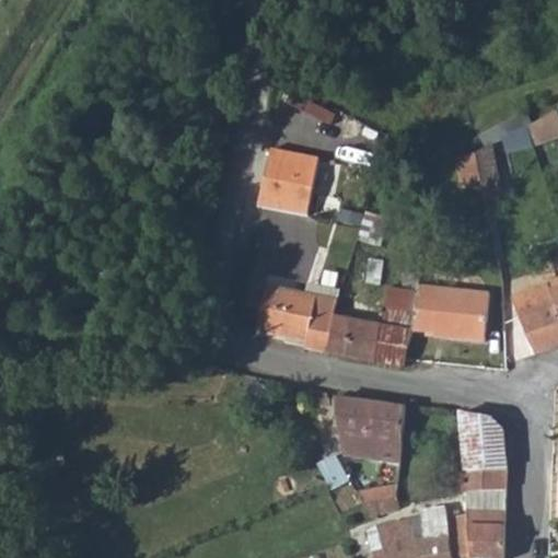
[(524,108),(479,130),(486,142),(531,121),(524,108)]
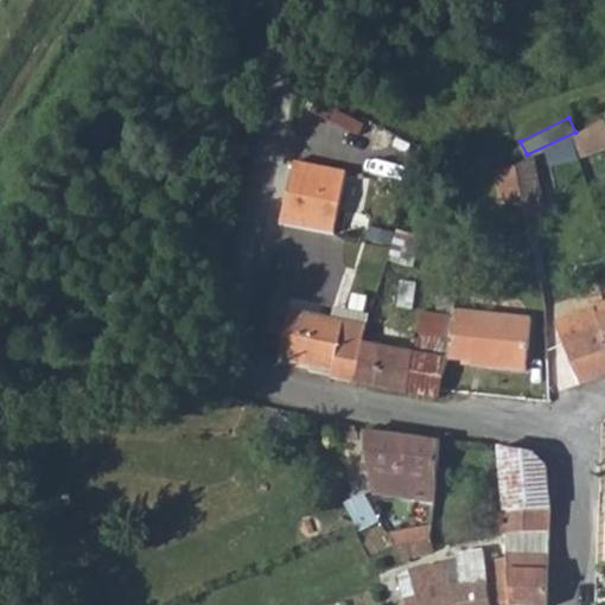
[(581,154),(604,146),(604,118),(573,128),(581,154)]
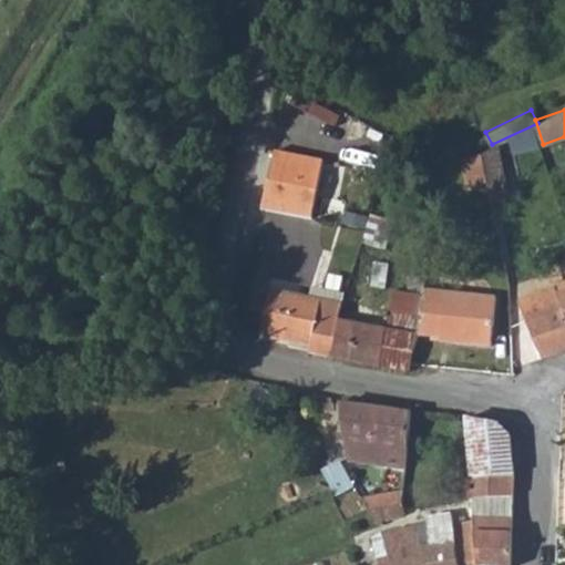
[(481,153),(485,173),(501,167),(496,146),(481,153)]
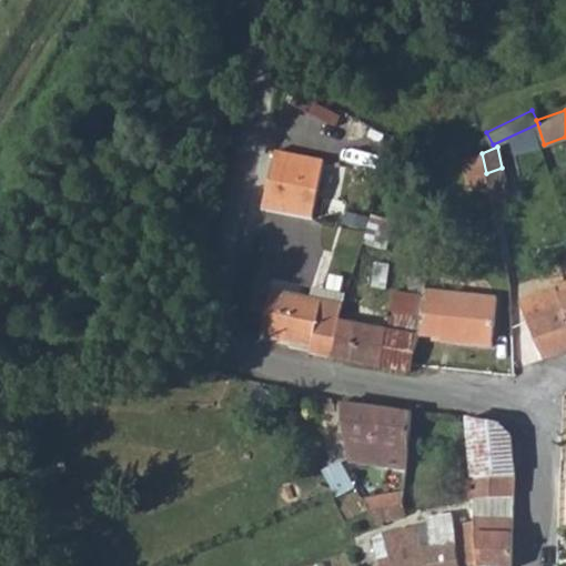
[(322,160),(273,150),(261,209),(311,220),(322,160)]
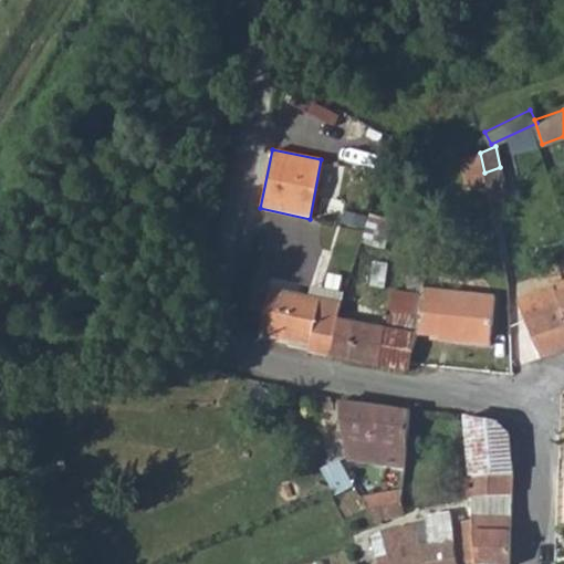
[(480,153),(461,156),(466,177),(484,173),(480,153)]
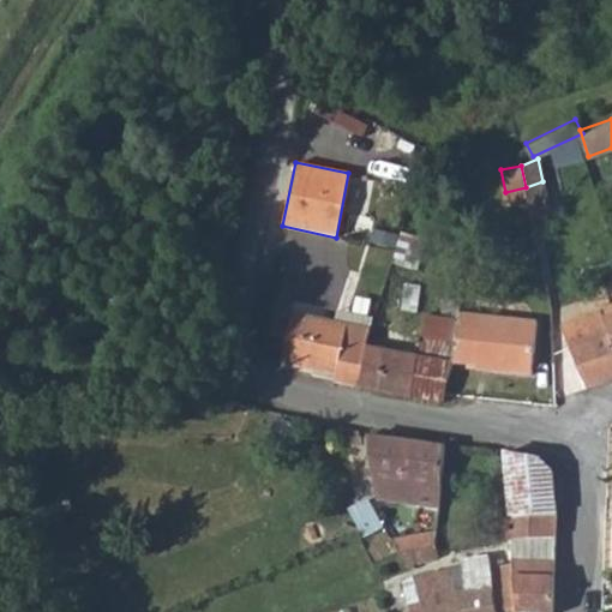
[(527,193),(544,190),(543,181),(526,187),(527,193)]
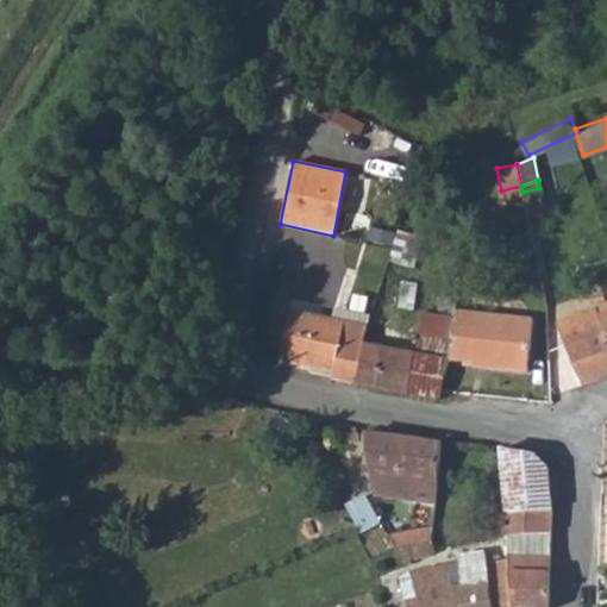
[(418,336),(414,356),(444,361),(445,357),(455,306),(456,300),(442,296),(437,317),(419,313),(415,335),(418,336)]
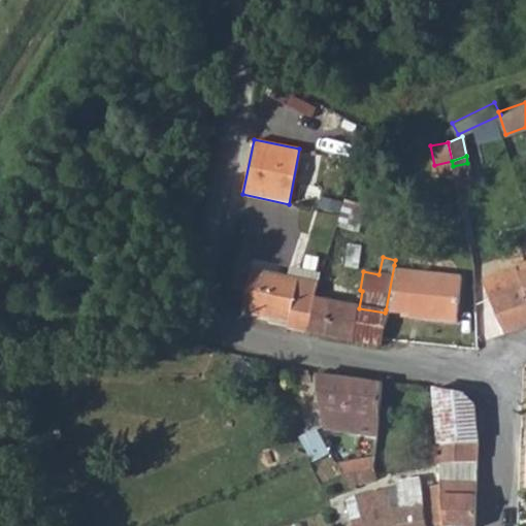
[(525,266),(518,268),(517,264),(492,272),(495,281),(484,285),(488,299),(490,298),(493,306),(495,305),(517,330),(525,325),(525,266)]
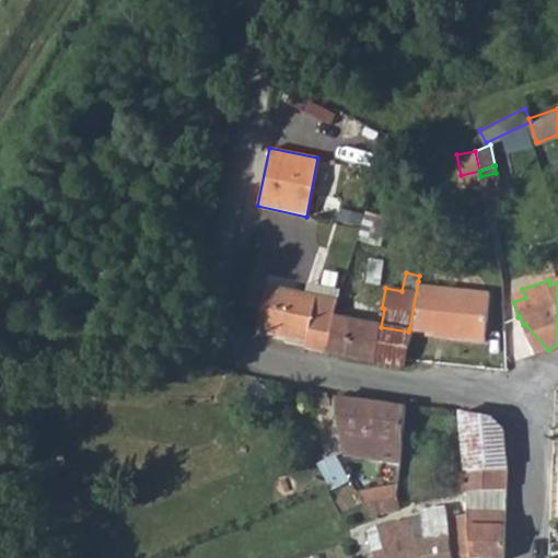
[(487,290),(418,281),(409,328),(443,333),(443,335),(479,340),(487,290)]
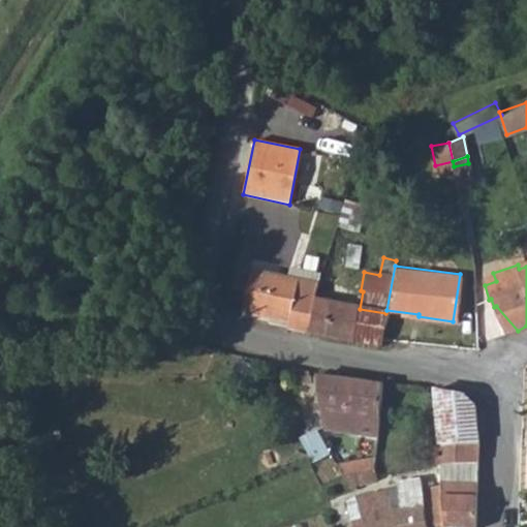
[(287,320),(285,328),(306,332),(312,299),(317,277),(297,272),(295,281),(252,270),(243,313),(249,314),(249,313),(287,320)]
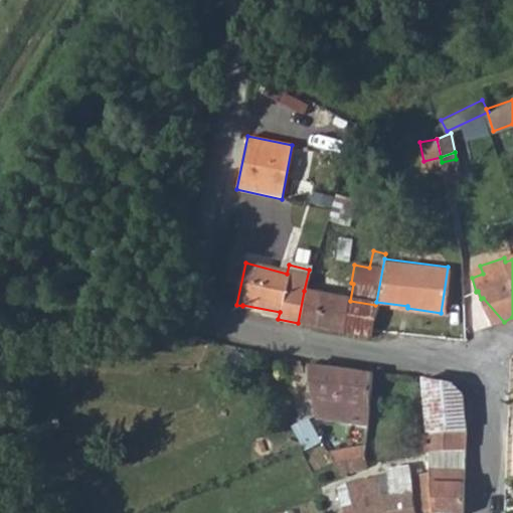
[(347,300),(304,291),(298,323),(323,328),(339,331),(347,300)]
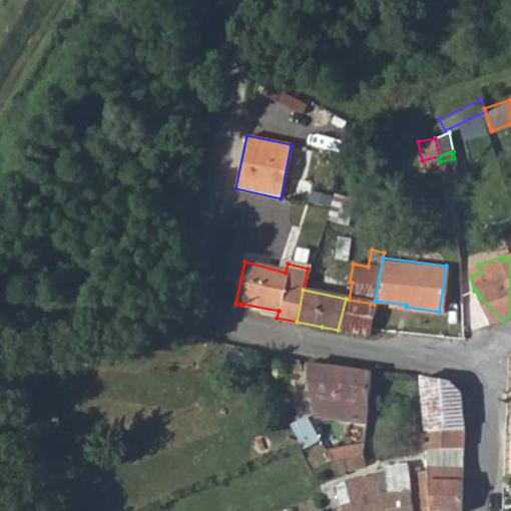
[(374,304),(349,300),(346,299),(338,330),(366,336),(374,304)]
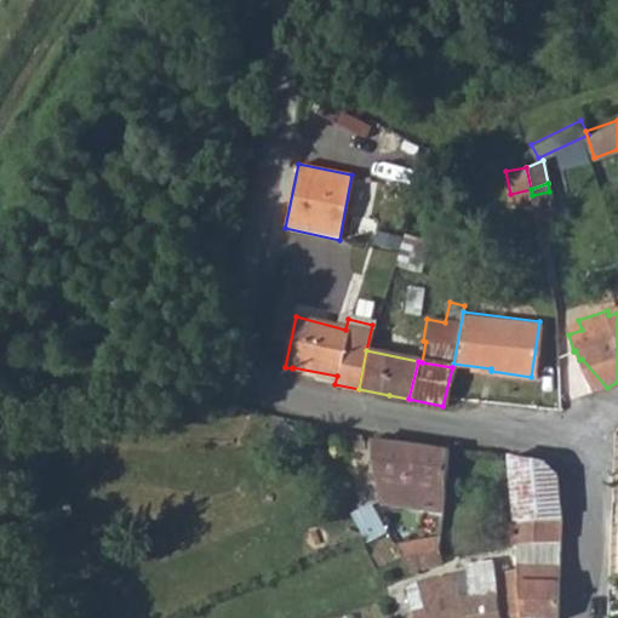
[(5,431),(0,433),(0,453),(10,451),(5,431)]
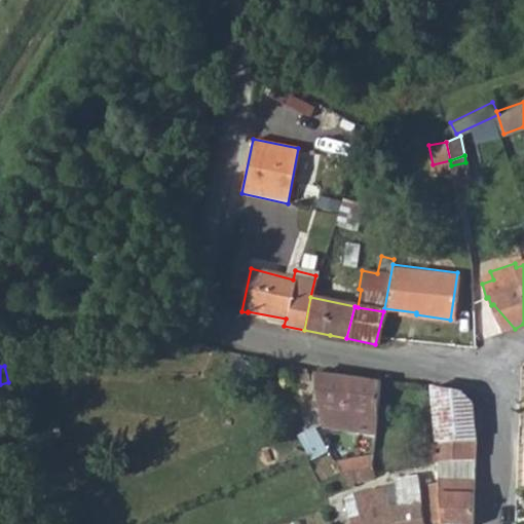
[(321,425),(375,433),(377,409),(381,380),(313,373),(321,425)]
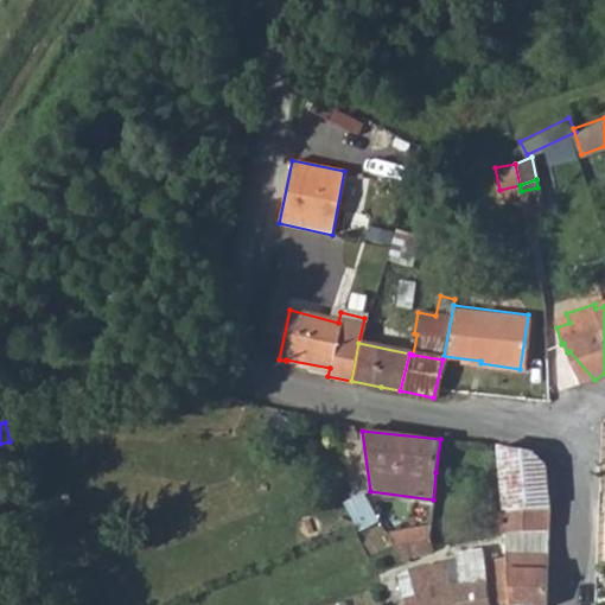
[(497,446),(503,510),(549,509),(546,463),(528,451),(497,446)]
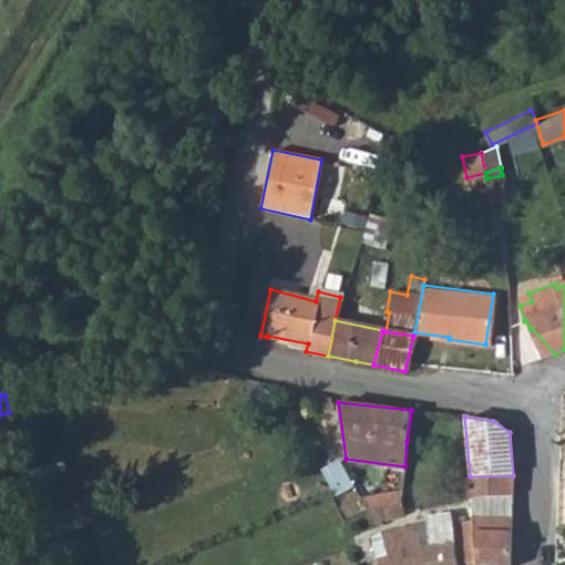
[(340,463),(349,481),(366,512),(401,504),(404,466),(346,459),(340,463)]
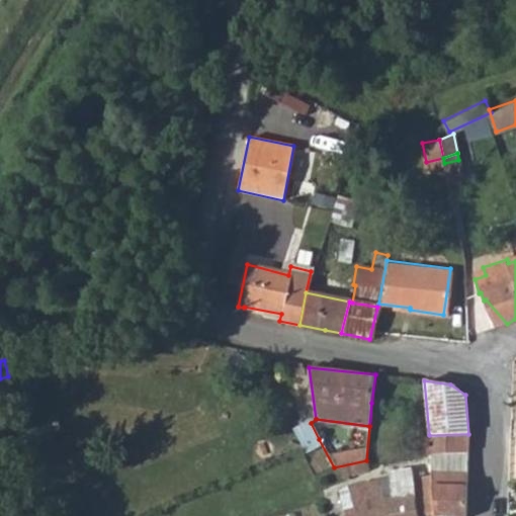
[(434,515),(438,515),(464,515),(468,434),(429,435),(425,435),(426,446),(430,478),(414,481),(412,467),(391,470),(392,477),(345,486),(353,515),(434,515)]
